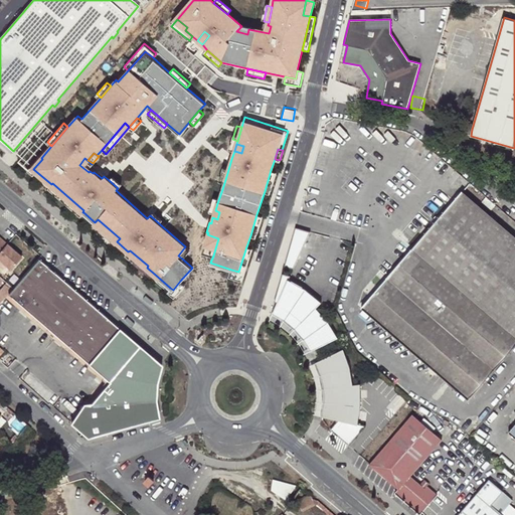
[(227,173),(231,159),(226,157),(222,171),(227,173)]
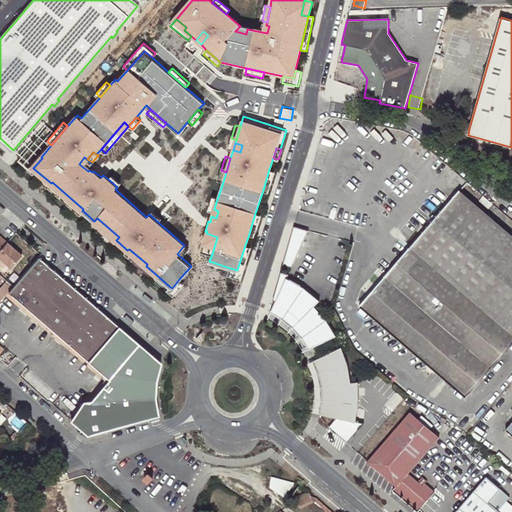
[(101,177),(103,175),(90,164),(91,163),(84,157),(79,164),(88,171),(89,170),(92,172),(93,171),(101,177)]
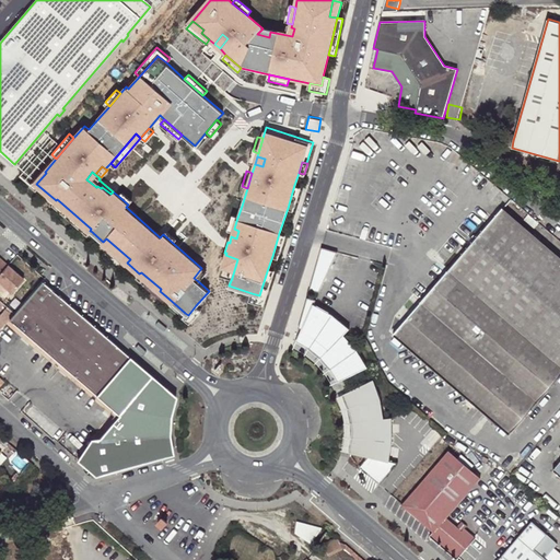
[(300,186),(294,185),(288,208),(293,209),(300,186)]
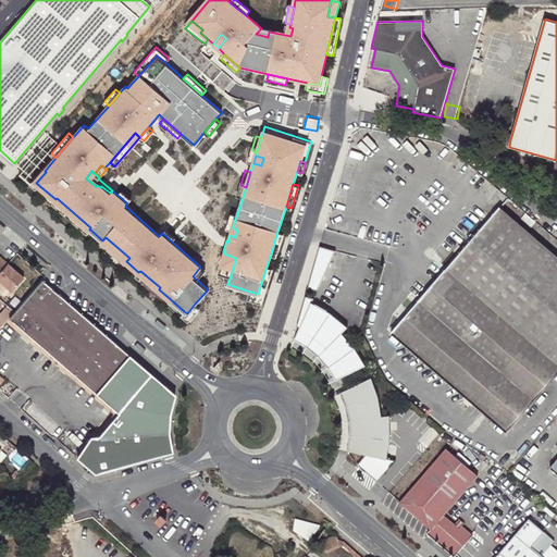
[(118,195),(127,203),(131,199),(122,190),(118,195)]
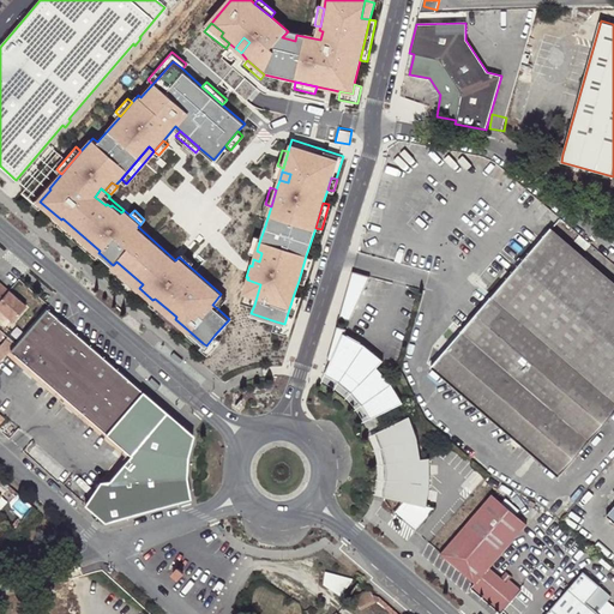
[(100,251),(62,218),(61,220),(58,223),(96,257),(100,253),(98,253),(100,251)]
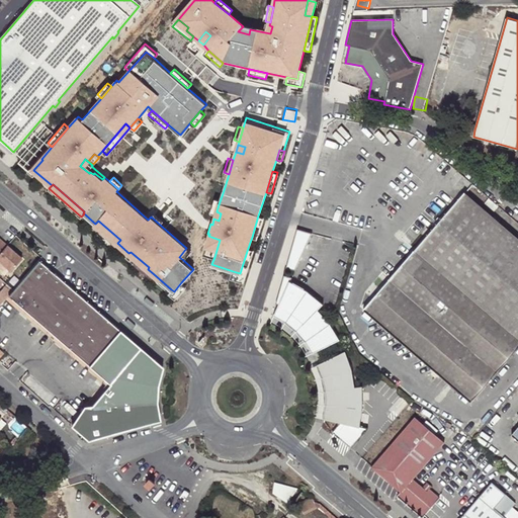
[(219,204),(224,190),(219,188),(213,202),(219,204)]
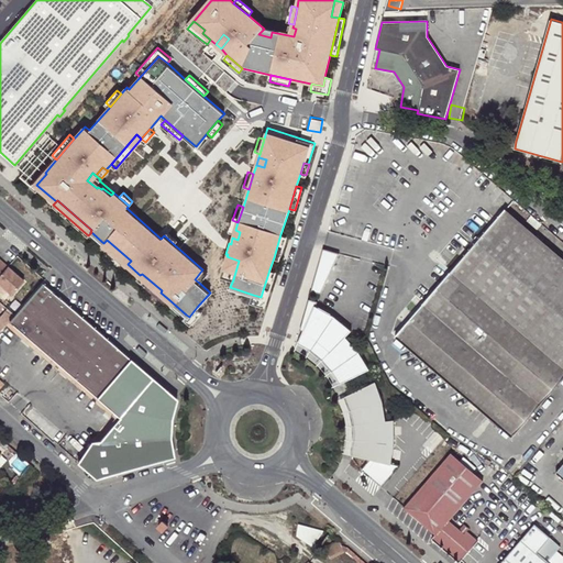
[(562,374),(562,260),(506,210),(396,335),(510,433),(562,374)]
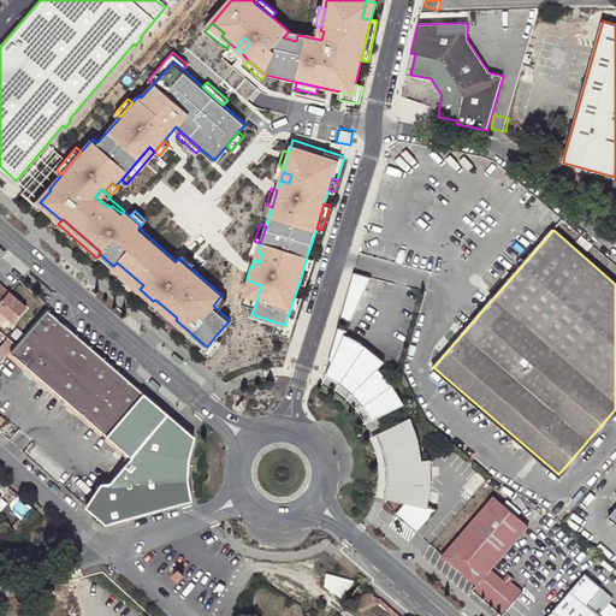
[(179,258),(191,268),(196,264),(183,253),(179,258)]
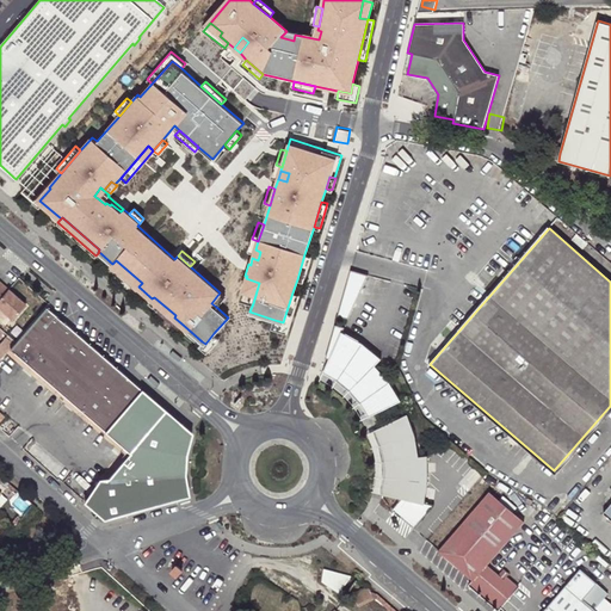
[(312,255),(304,254),(297,279),(303,281),(312,255)]
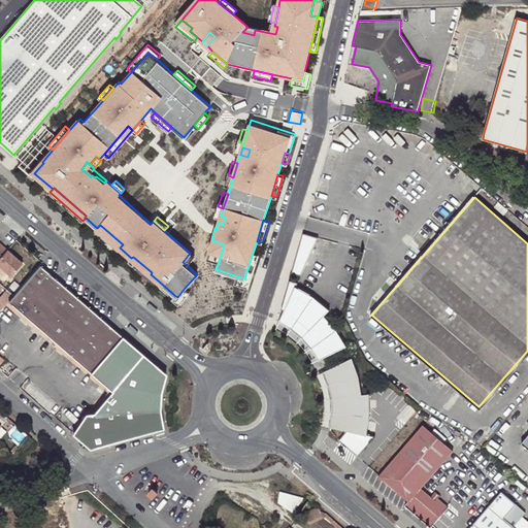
[(123,244),(100,225),(97,228),(95,229),(119,250),(120,248),(123,244)]
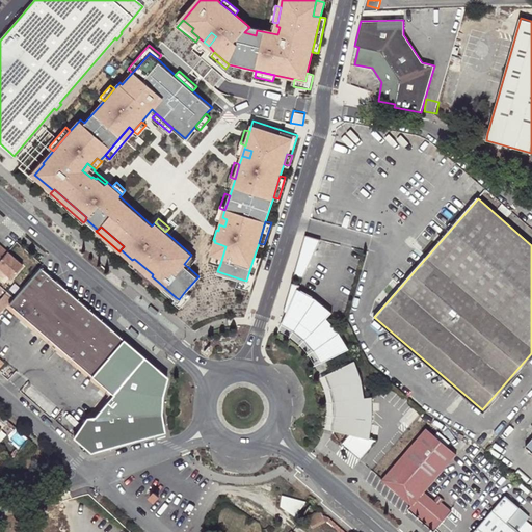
[(302,277),(320,239),(304,235),(293,274),(302,277)]
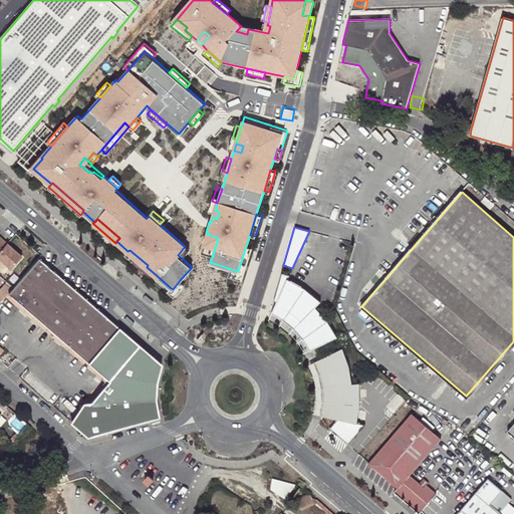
[(218,238),(207,234),(202,252),(213,255),(218,238)]
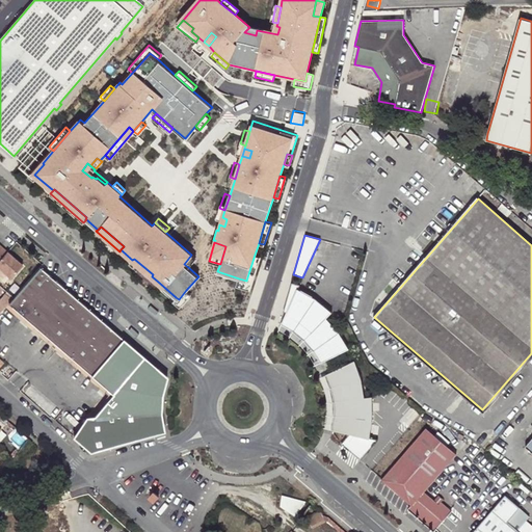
[(9,253),(0,244),(0,251),(5,257),(9,253)]
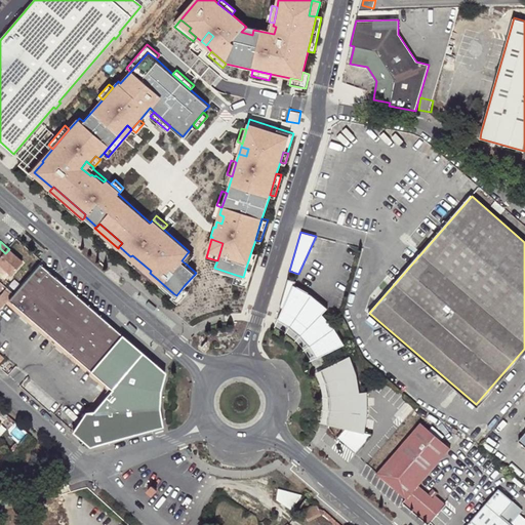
[(0,265),(12,276),(24,263),(9,249),(5,253),(0,248),(0,265)]
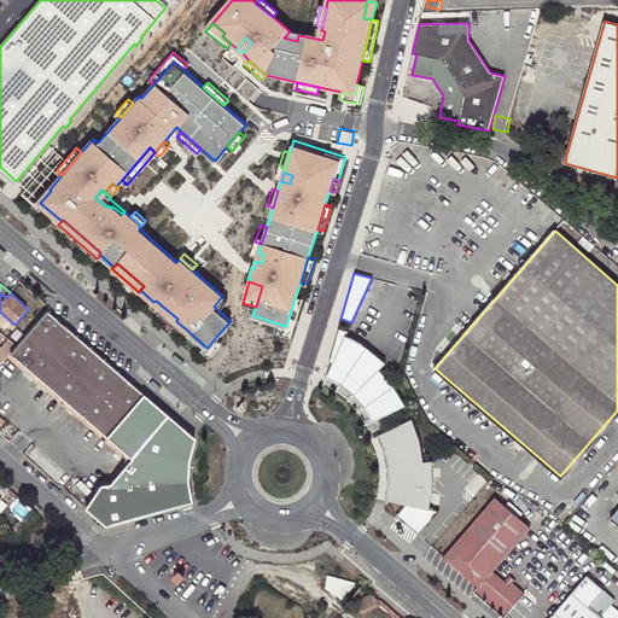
[(222,296),(214,307),(219,310),(227,301),(222,296)]
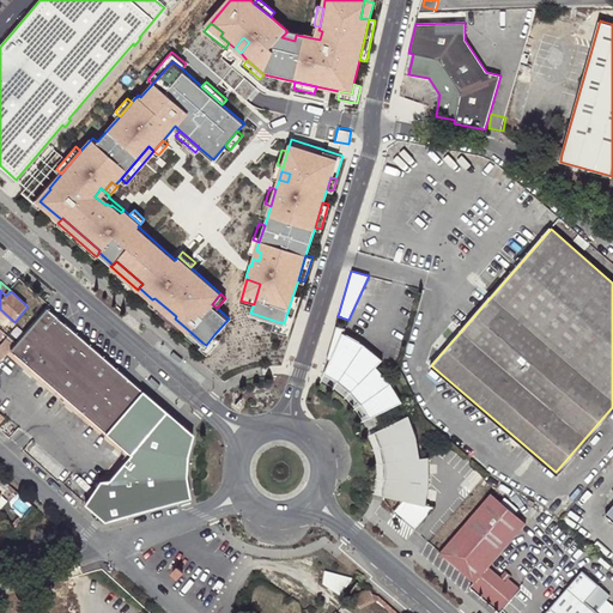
[(284,323),(275,321),(272,328),(287,333),(299,295),(293,293),(284,323)]
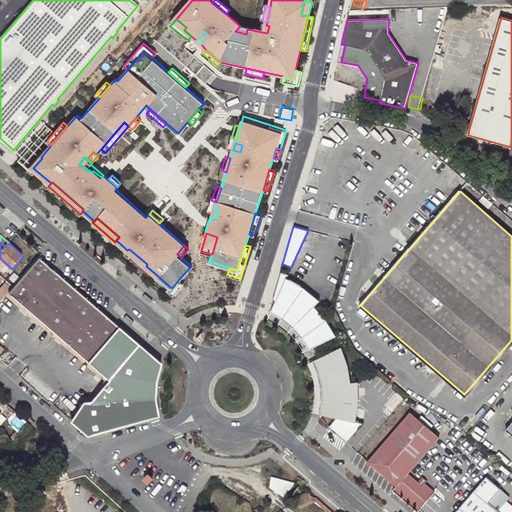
[(147,264),(129,249),(127,250),(125,253),(149,274),(152,271),(146,266),(147,264)]
